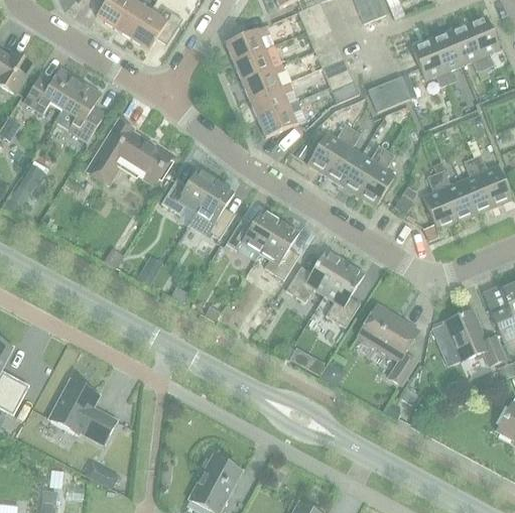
[(114,27),(131,0),(97,0),(104,4),(96,16),(114,27)]
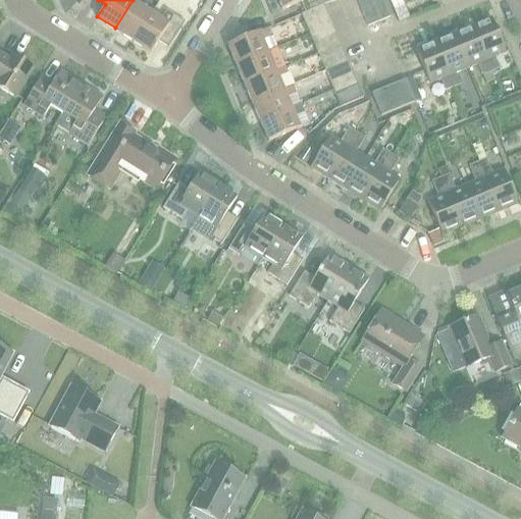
[(134,40),(152,10),(136,0),(133,0),(115,28),(134,40)]
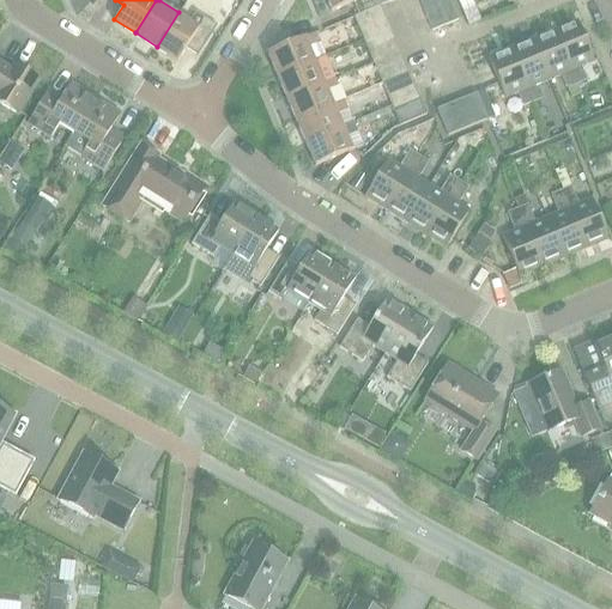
[(327,0),(332,8),(351,0),(353,0),(358,11),(381,2),(386,0),(327,0)]
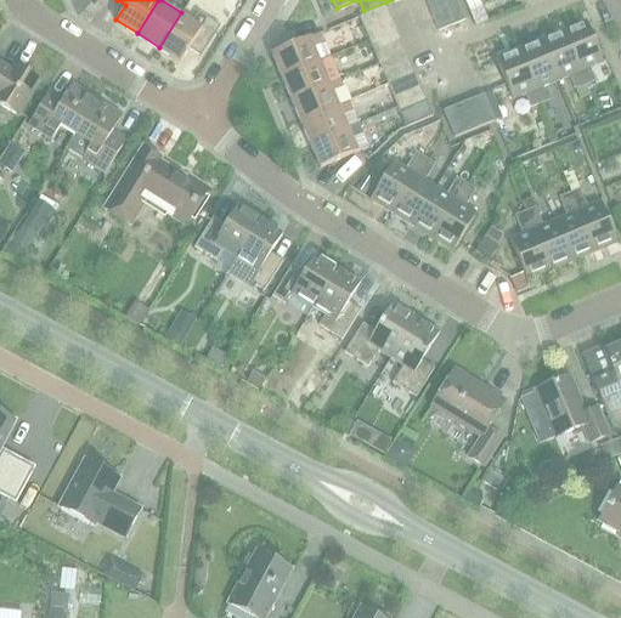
[(458,4),(457,0),(429,0),(427,1),(432,15),(458,4)]
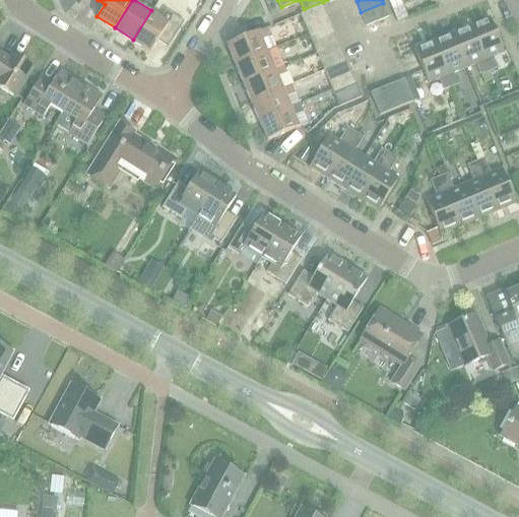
[(323,2),(304,9),(300,11),(339,104),(362,94),(323,2)]
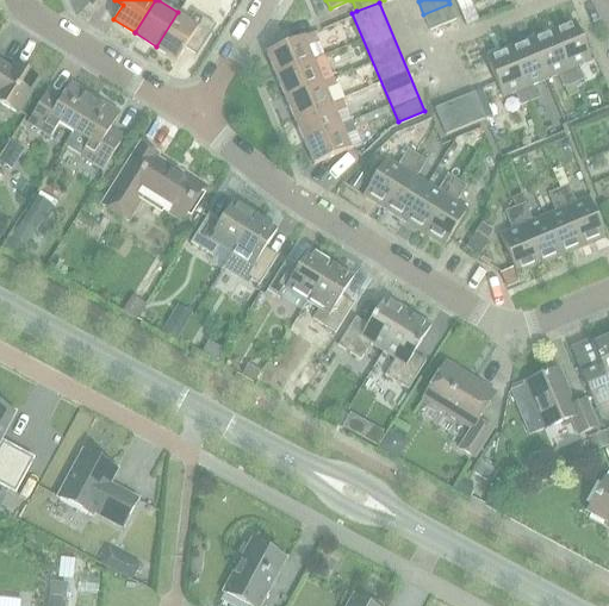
[(455,17),(449,4),(423,14),(429,27),(455,17)]
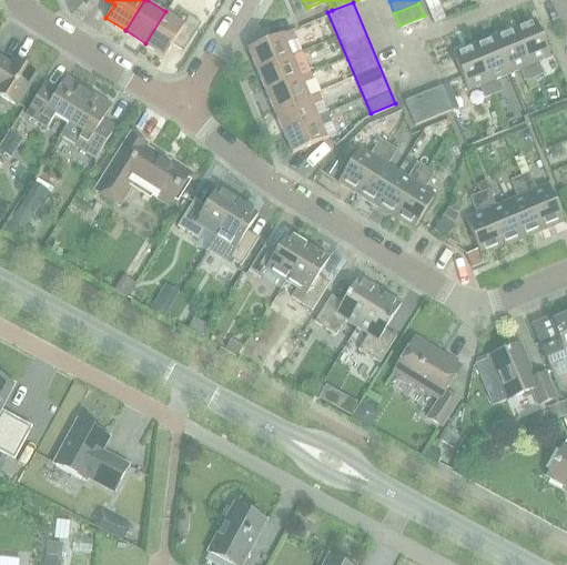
[(175,18),(165,11),(145,43),(164,54),(172,42),(183,49),(201,21),(181,8),(175,18)]
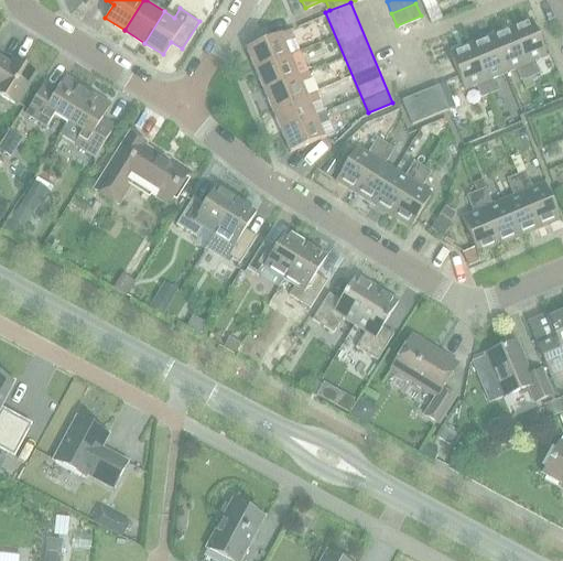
[(531,15),(510,24),(530,75),(540,71),(536,58),(547,54),(531,15)]
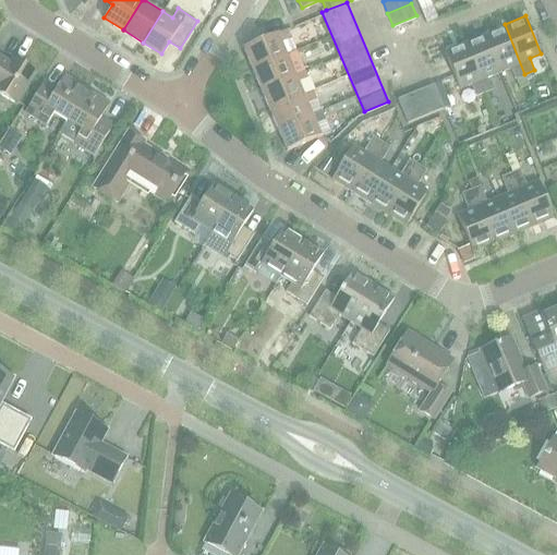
[(524,74),(505,24),(485,33),(500,70),(510,65),(516,77),(524,74)]
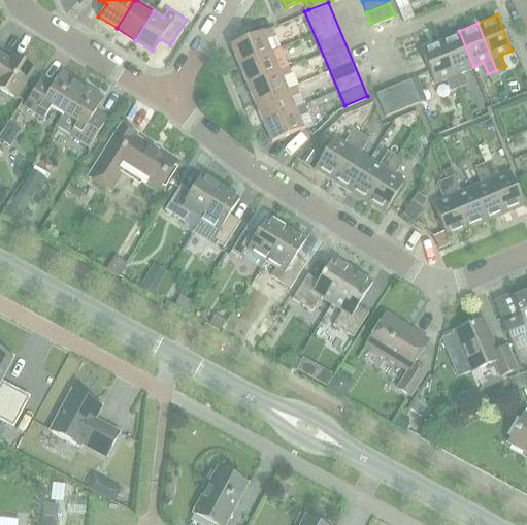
[(280,45),(271,26),(230,43),(238,63),(270,50),(270,48),(280,45)]
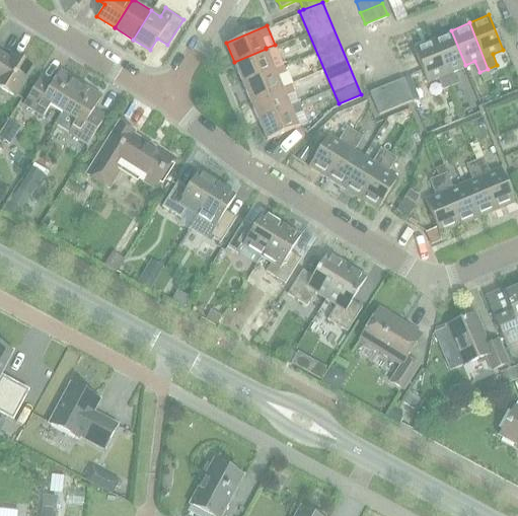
[(465,65),(451,30),(432,38),(451,83),(460,80),(455,69),(465,65)]
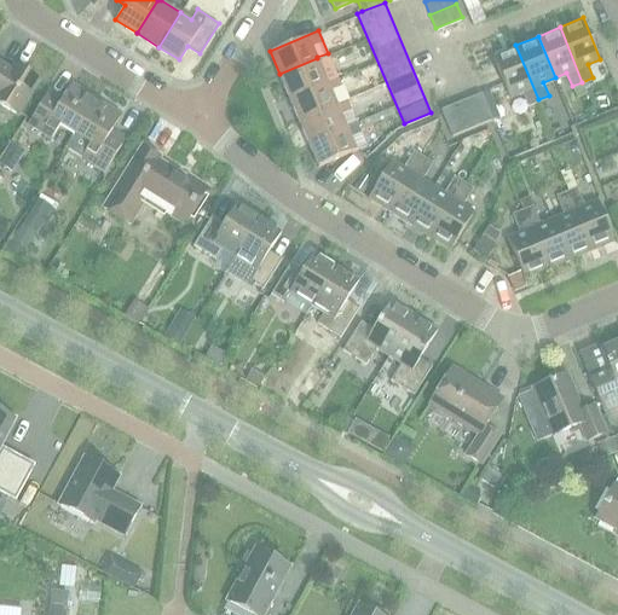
[(538,99),(515,45),(492,54),(509,96),(523,91),(527,104),(538,99)]
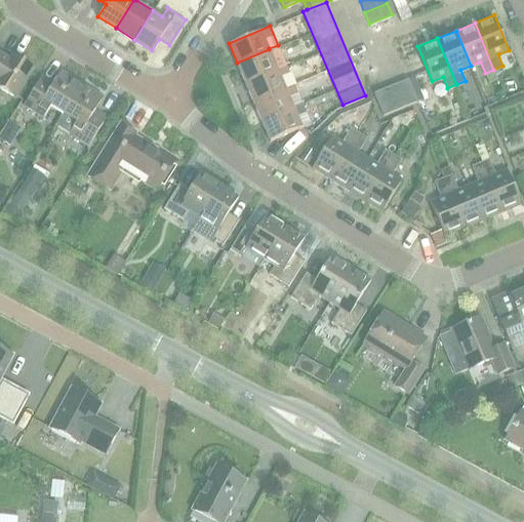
[(304,62),(319,56),(315,44),(299,49),(304,62)]
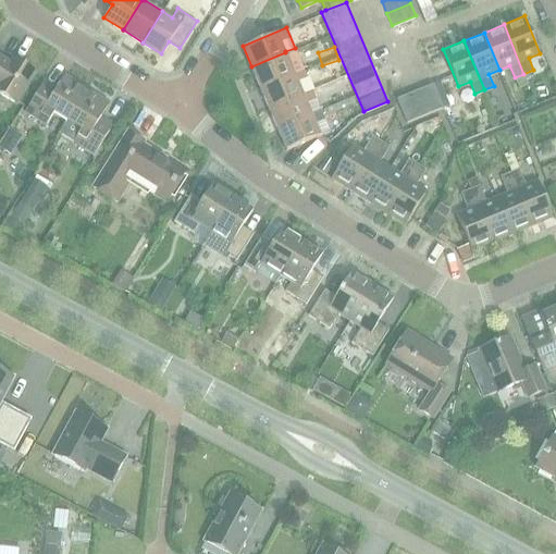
[(304,69),(295,48),(285,51),(285,52),(251,66),(260,86),(294,72),(294,73),(304,69)]
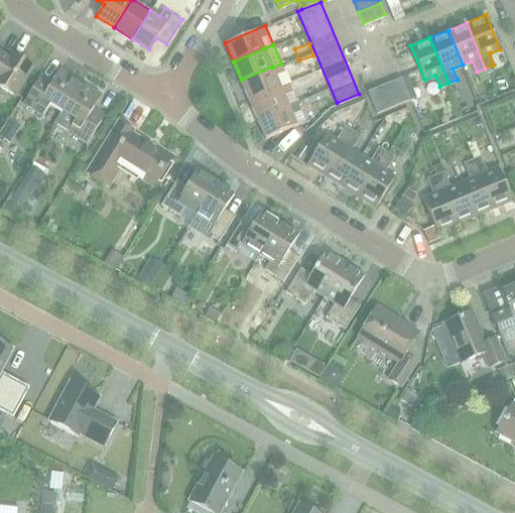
[(358,44),(344,48),(347,58),(361,54),(358,44)]
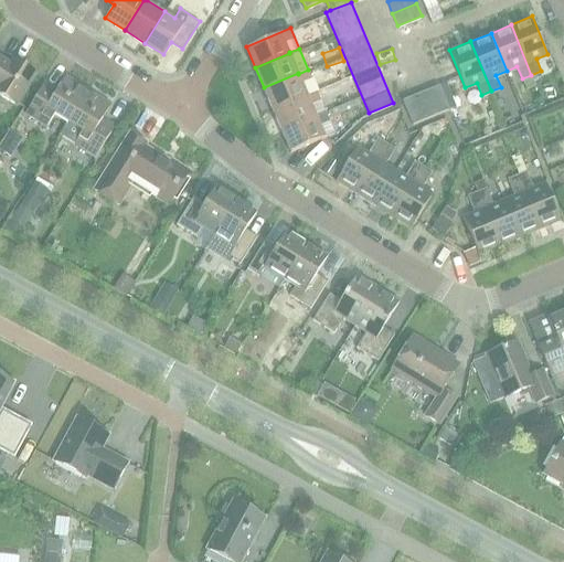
[(0,92),(17,103),(36,72),(13,56),(10,62),(6,60),(7,59),(0,54),(0,92)]
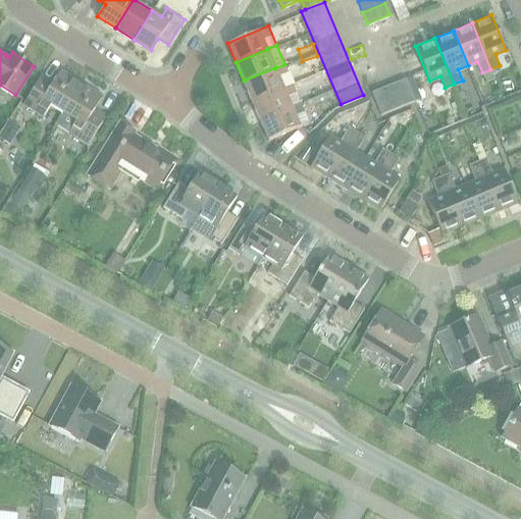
[(293,83),(284,64),(275,68),(275,67),(244,81),(252,100),(283,87),(293,83)]
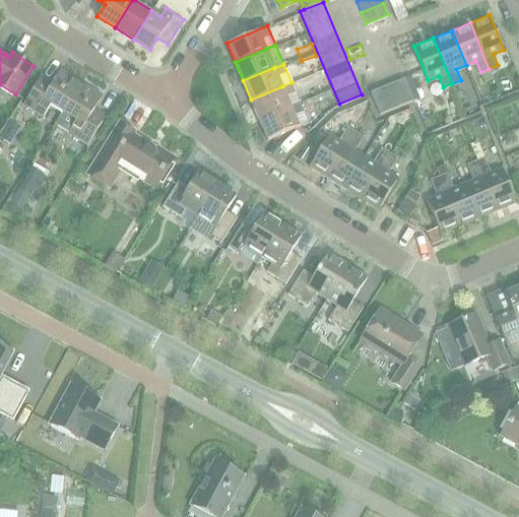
[(63,110),(81,81),(61,68),(53,81),(42,74),(23,102),(44,114),(51,103),(63,110)]
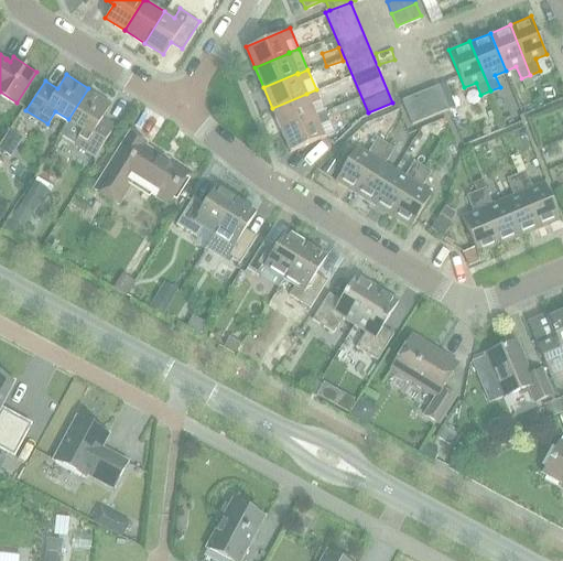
[(530,75),(521,78),(524,88),(534,84),(530,75)]
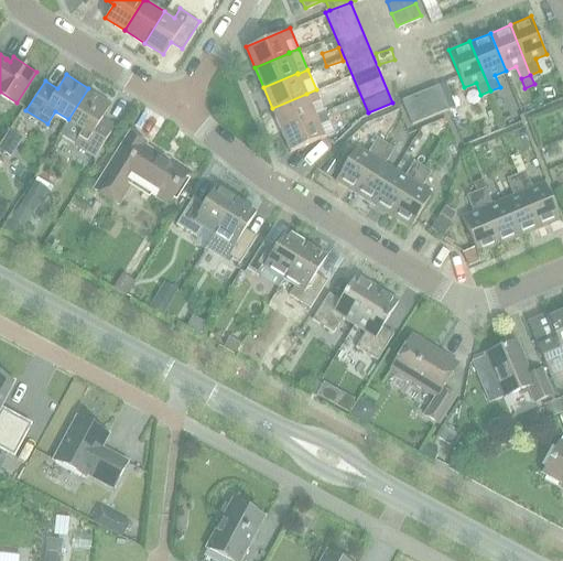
[(445,78),(437,82),(448,106),(456,103),(445,78)]
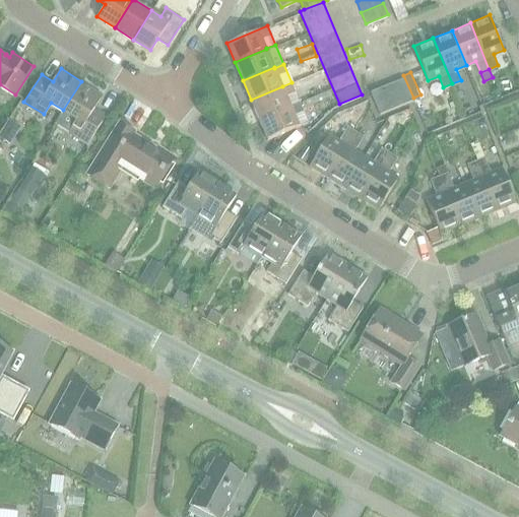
[(413,98),(403,75),(392,80),(401,103),(413,98)]
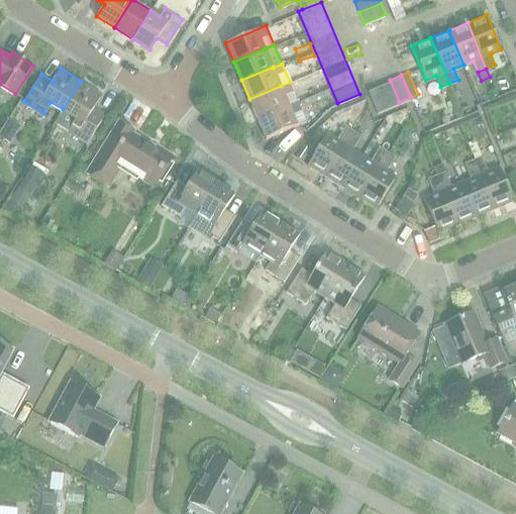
[(399,102),(390,80),(379,84),(388,106),(399,102)]
